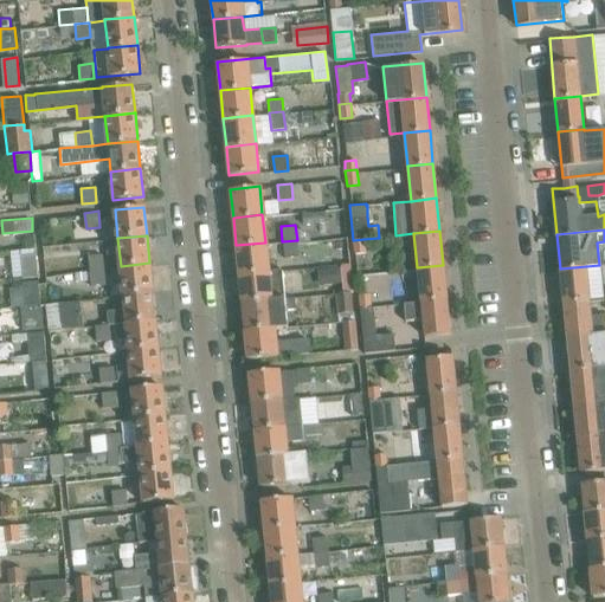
[(364,239),(353,240),(352,240),(353,252),(365,251),(364,239)]
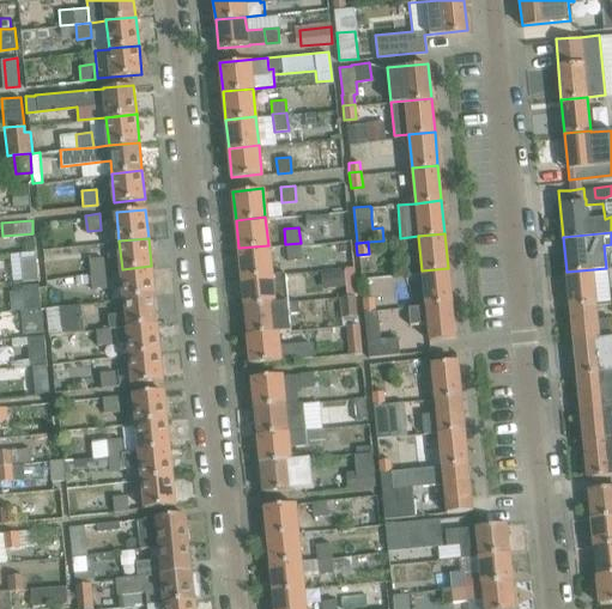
[(288,260),(302,259),(301,243),(285,244),(288,260)]
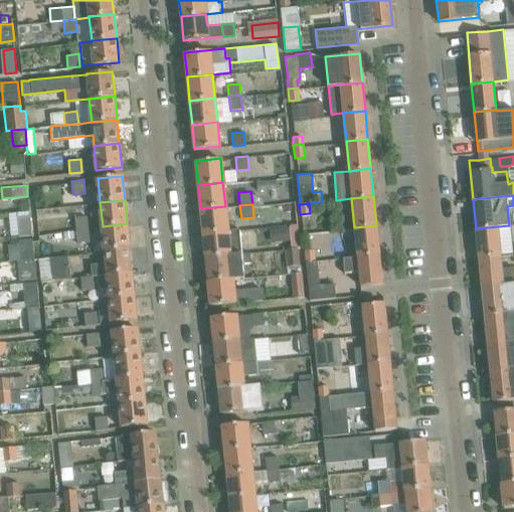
[(202,232),(227,230),(225,206),(200,208),(202,232)]
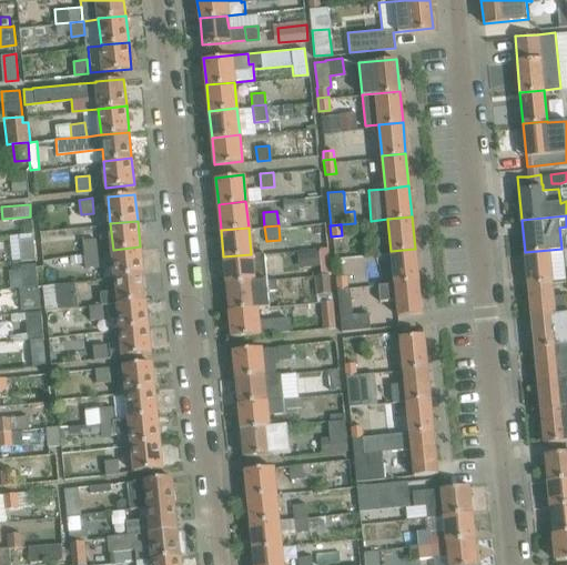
[(34,259),(32,236),(18,238),(20,260),(34,259)]
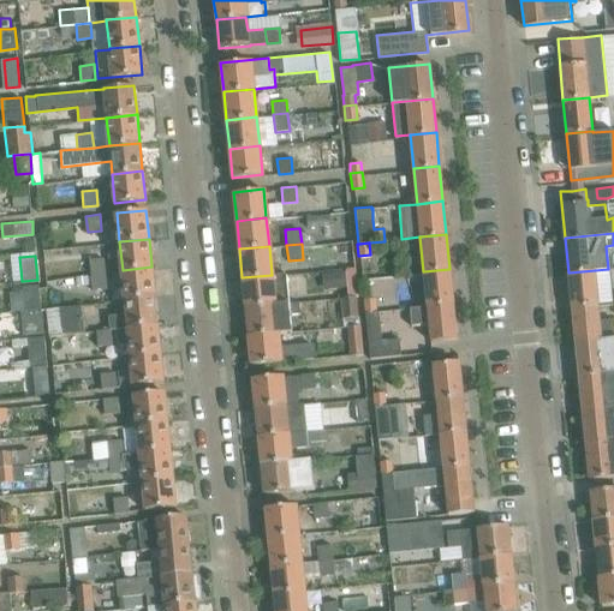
[(103,257),(78,259),(79,275),(90,274),(105,273),(103,257)]
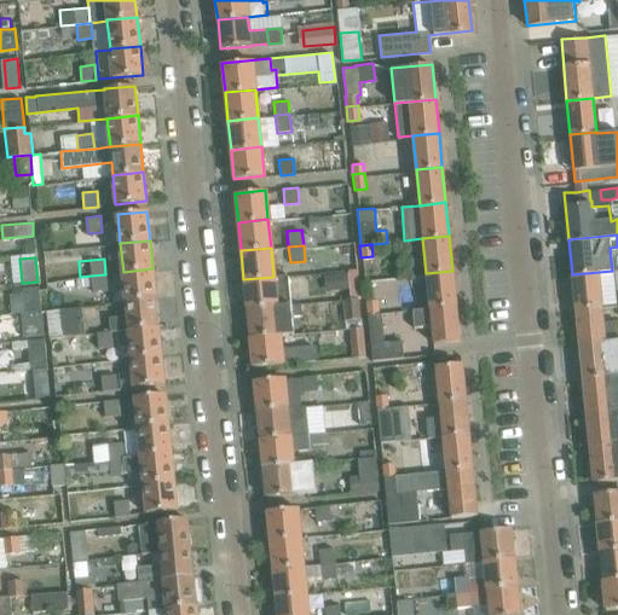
[(156,297),(152,268),(123,272),(126,300),(156,297)]
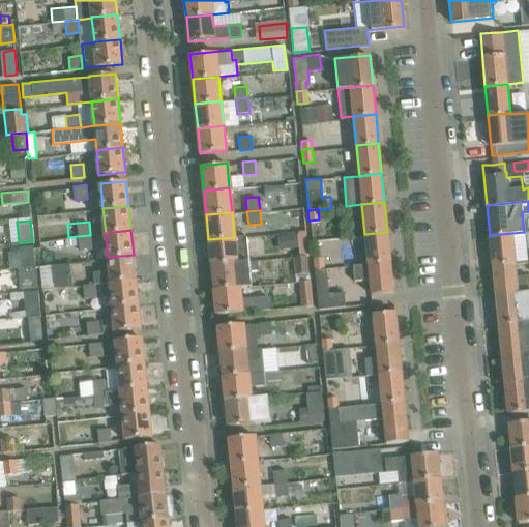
[(309,255),(305,230),(277,233),(278,249),(298,246),(299,256),(306,255),(309,255)]
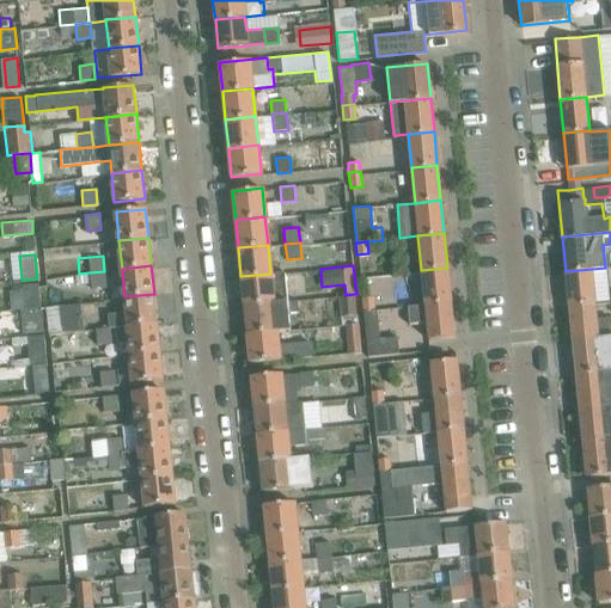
[(451,301),(447,268),(421,270),(425,304),(451,301)]
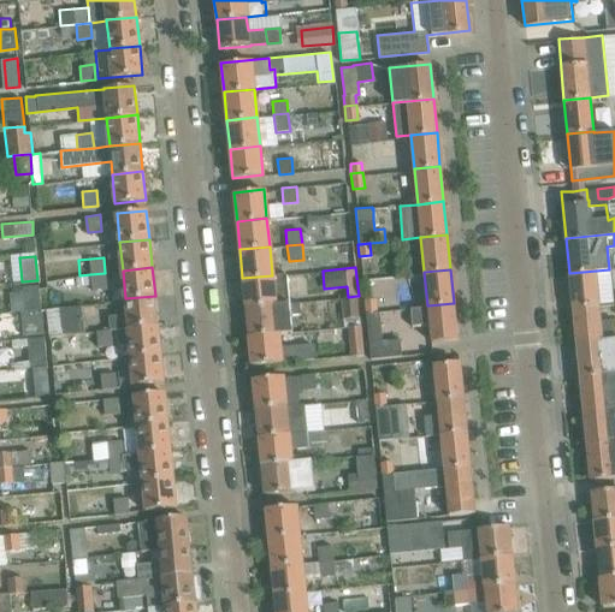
[(609,269),(596,271),(569,273),(573,308),(599,306),(613,304),(609,269)]
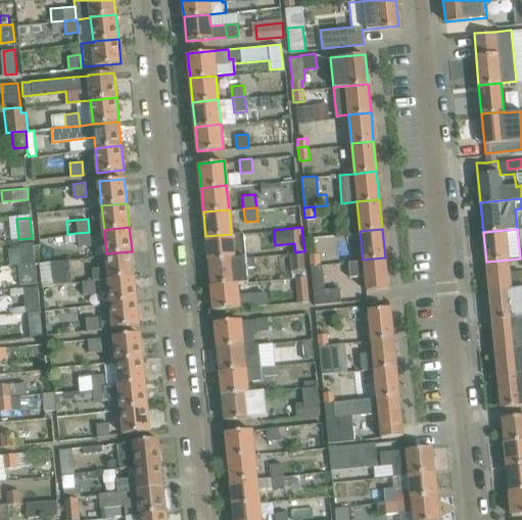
[(91,245),(89,232),(77,233),(78,246),(91,245)]
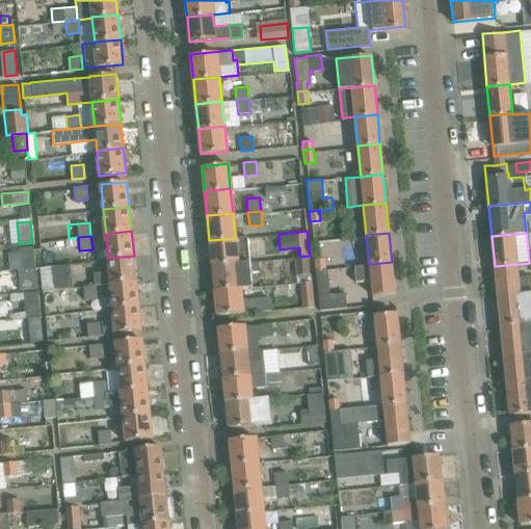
[(247,237),(235,238),(209,240),(212,265),(250,261),(249,261),(247,237)]
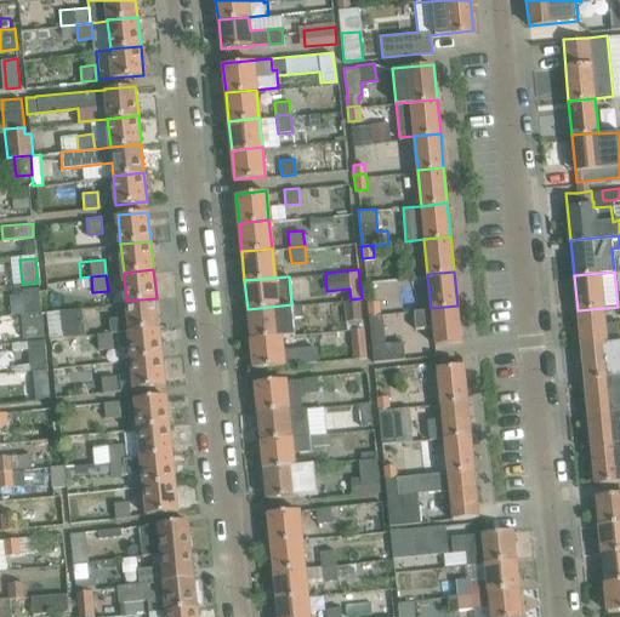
[(41,310),(39,287),(23,289),(24,312),(20,312),(21,313),(41,310)]
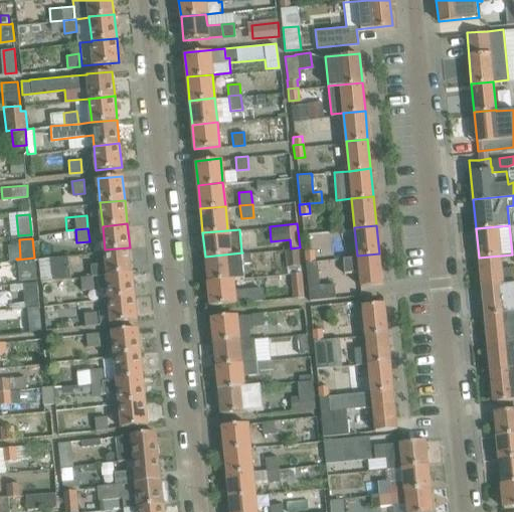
[(132,271),(130,247),(105,249),(106,263),(91,264),(92,275),(132,271)]
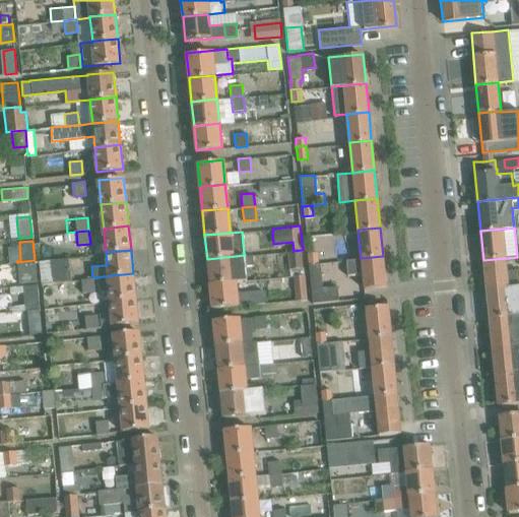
[(303,266),(301,250),(294,251),(286,251),(289,274),(293,274),(304,273),(304,266),(303,266)]
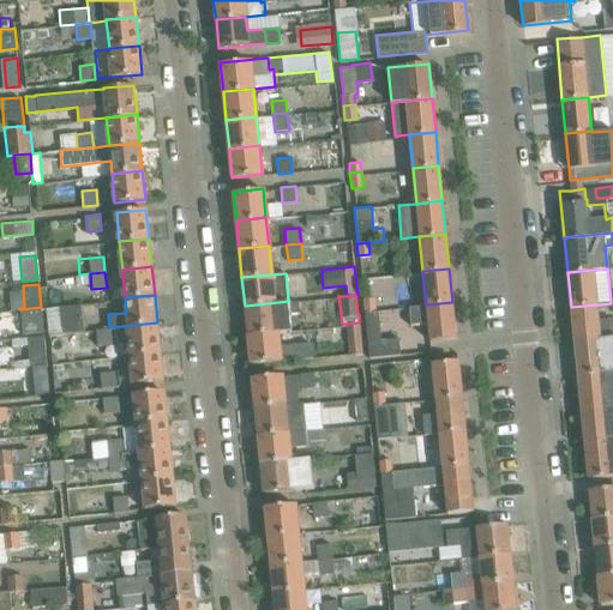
[(376,309),(374,297),(362,299),(364,310),(376,309)]
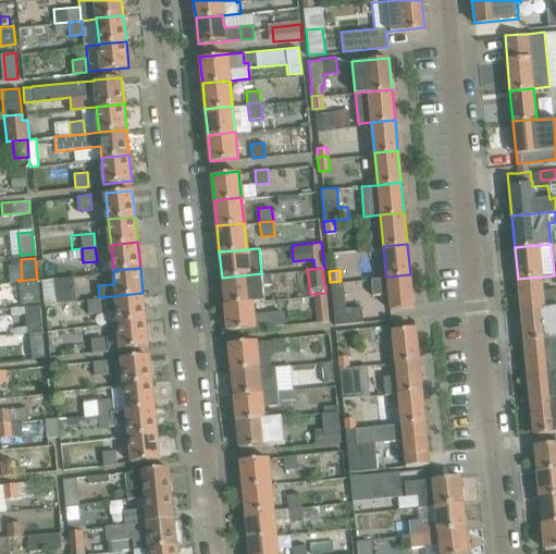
[(263,284),(272,283),(271,272),(261,273),(262,273),(222,278),(224,304),(251,300),(251,303),(266,300),(263,284)]
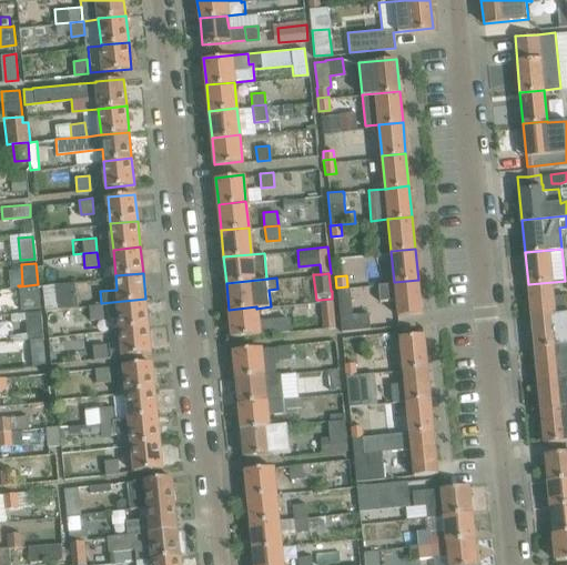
[(422,312),(418,280),(394,282),(377,284),(380,300),(396,300),(397,314),(422,312)]
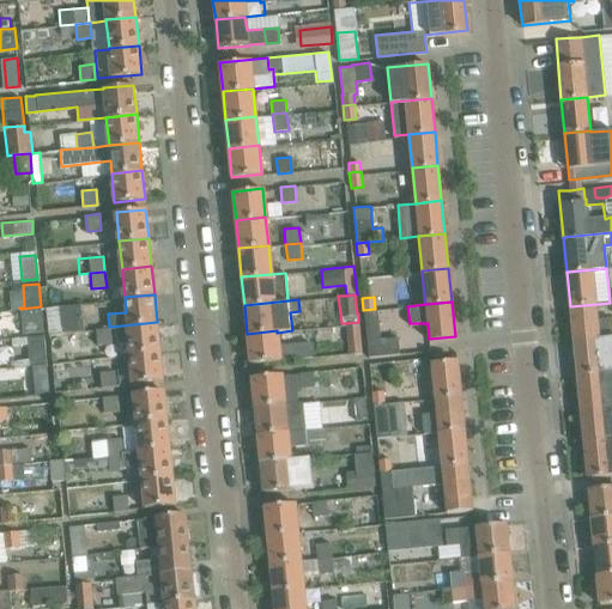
[(46,308),(48,334),(82,330),(79,304),(46,308)]
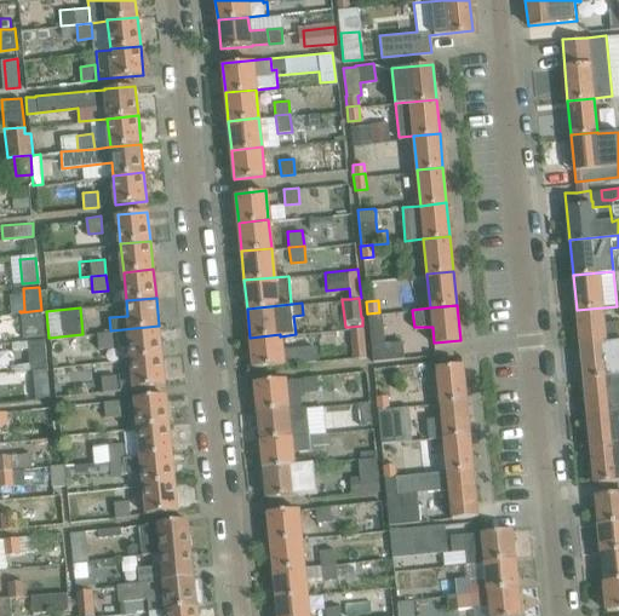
[(618,340),(618,329),(618,321),(605,322),(603,308),(577,310),(580,344),(618,340)]
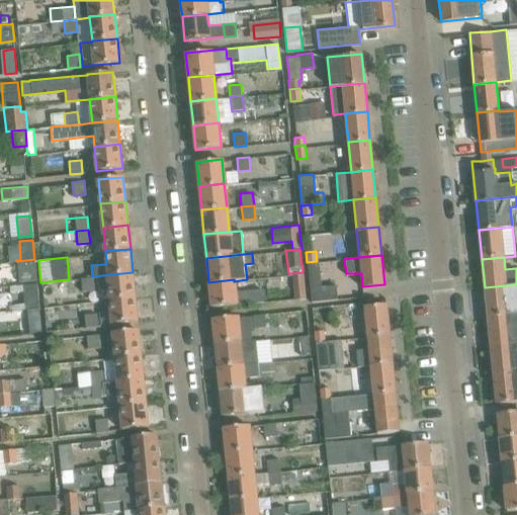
[(36,279),(34,259),(17,261),(19,281),(36,279)]
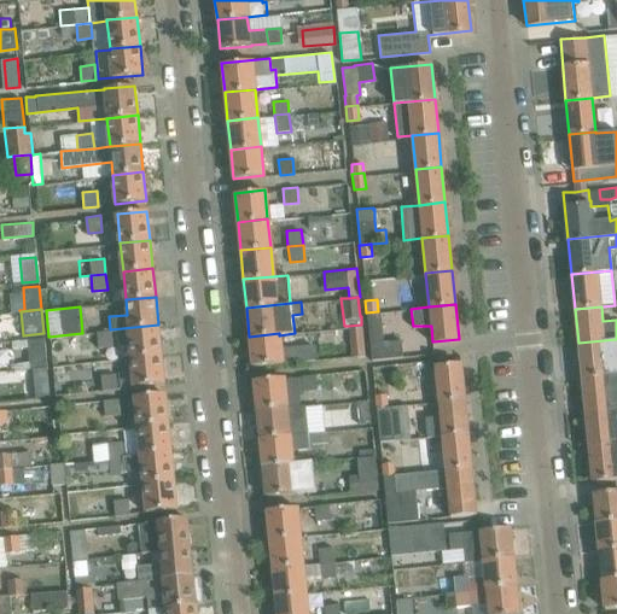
[(382,341),(378,311),(366,313),(367,326),(368,326),(372,357),(401,355),(400,340),(382,341)]
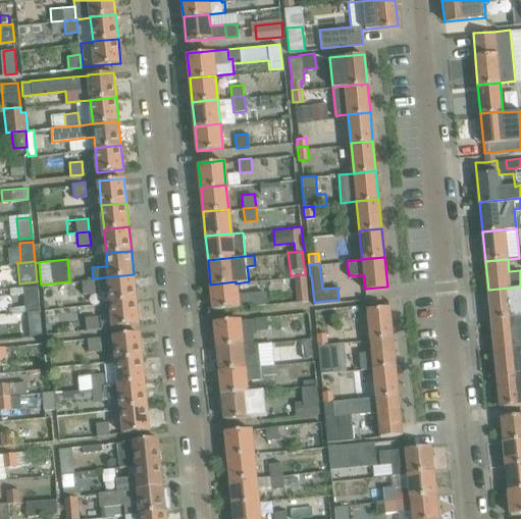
[(136,300),(134,274),(93,278),(82,279),(83,294),(95,292),(95,279),(108,278),(111,302),(136,300)]
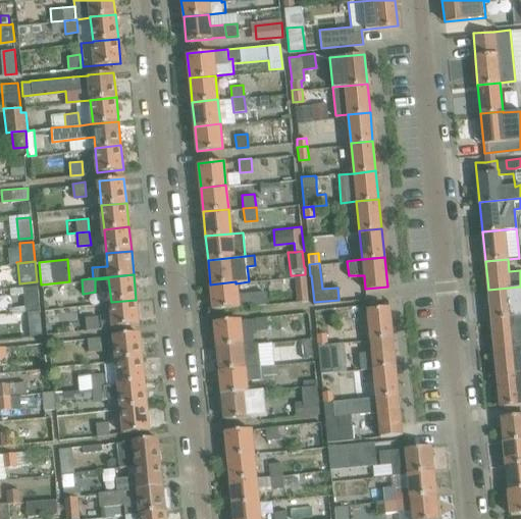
[(308,300),(305,274),(294,275),(296,301),(308,300)]
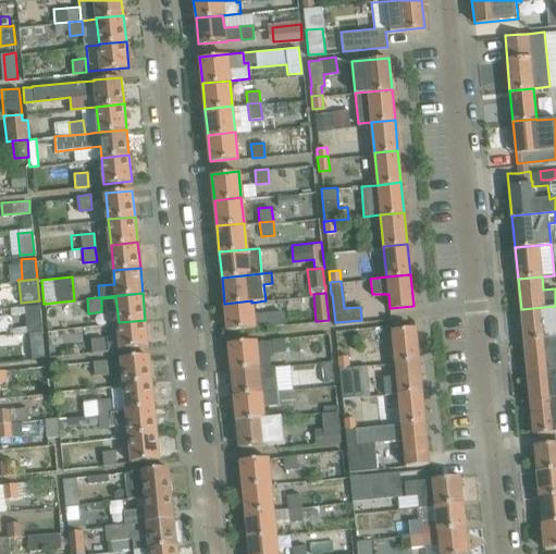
[(252,314),(251,303),(251,300),(224,304),(226,330),(255,327),(270,324),(270,325),(283,324),(281,310),(252,314)]
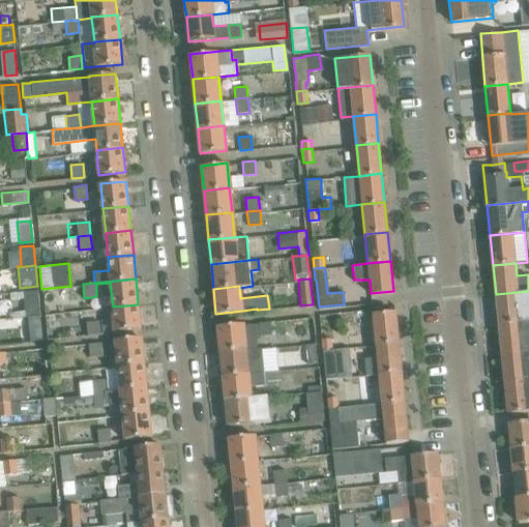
[(23,291),(25,312),(26,316),(40,314),(39,311),(37,290),(23,291)]
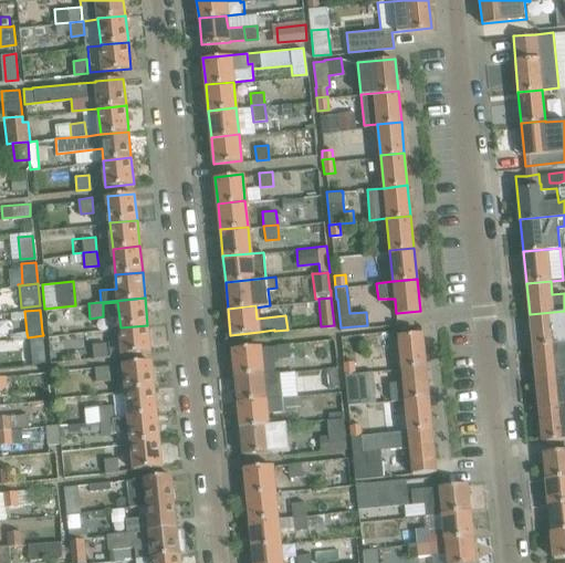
[(564,341),(564,311),(530,314),(532,344),(564,341)]
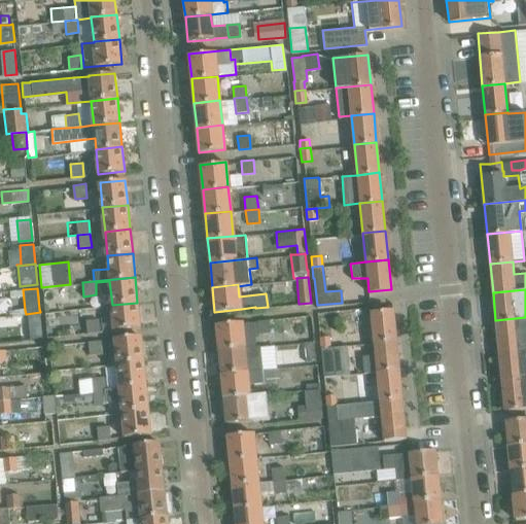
[(140,326),(137,303),(112,305),(113,316),(101,317),(102,330),(113,329),(140,326)]
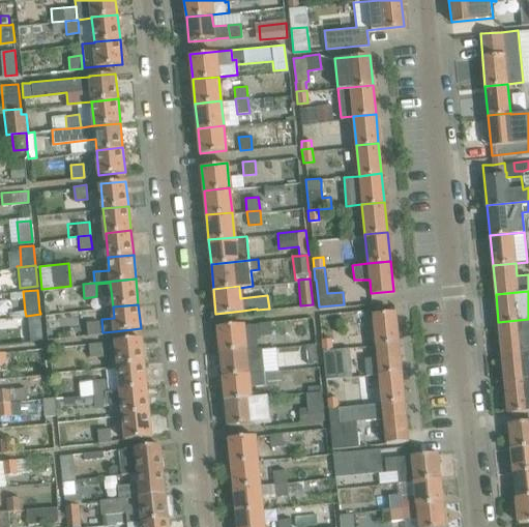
[(395,312),(394,312),(372,314),(375,344),(399,341),(395,312)]
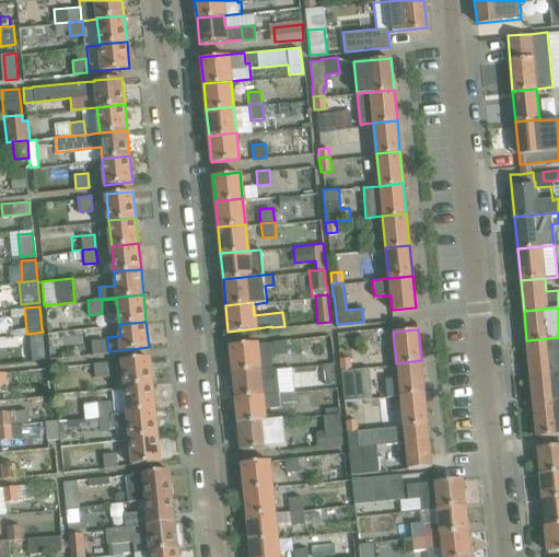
[(45,359),(43,332),(27,334),(26,334),(27,351),(14,352),(14,362),(45,359)]
